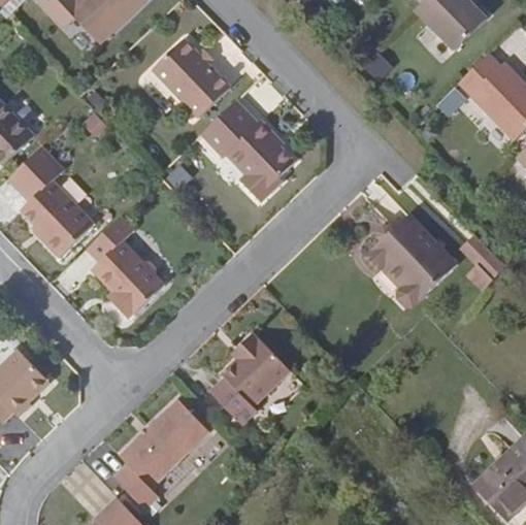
[(6,0),(0,7),(7,13),(21,0),(6,0)]
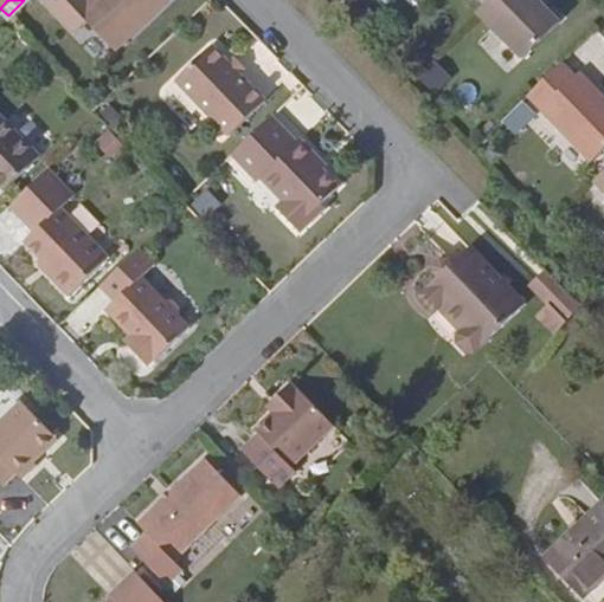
[(40,0),(72,33),(85,21),(113,51),(165,0),(40,0)]
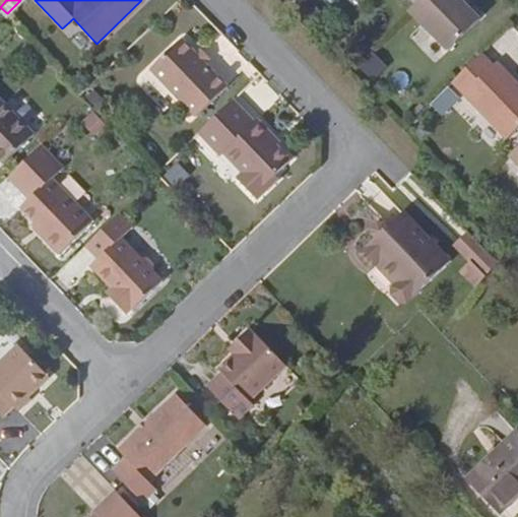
[(478,19),(459,0),(415,0),(406,8),(447,49),(478,19)]
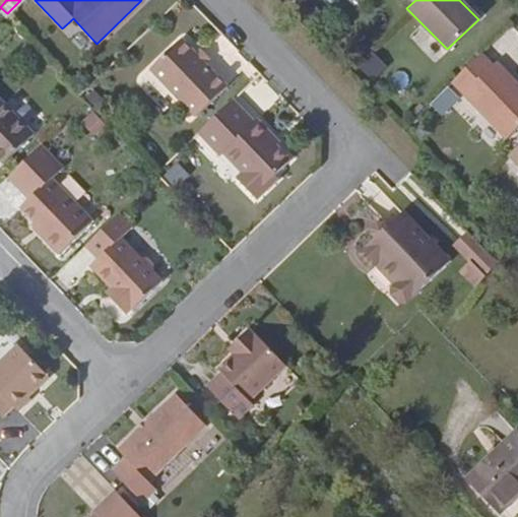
[(314,6),(303,17),(313,28),(325,17),(314,6)]
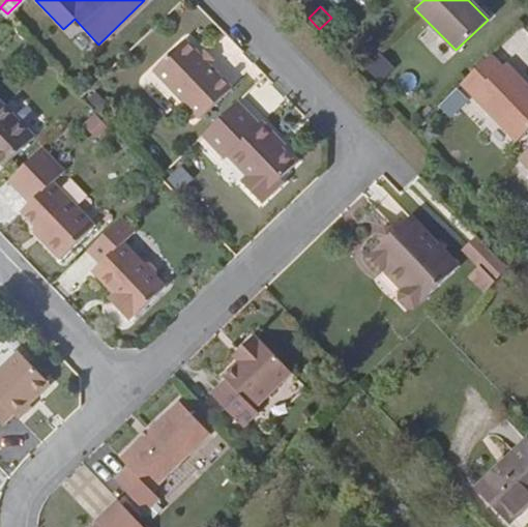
[(207,63),(198,55),(183,38),(151,68),(198,118),(230,88),(207,63)]
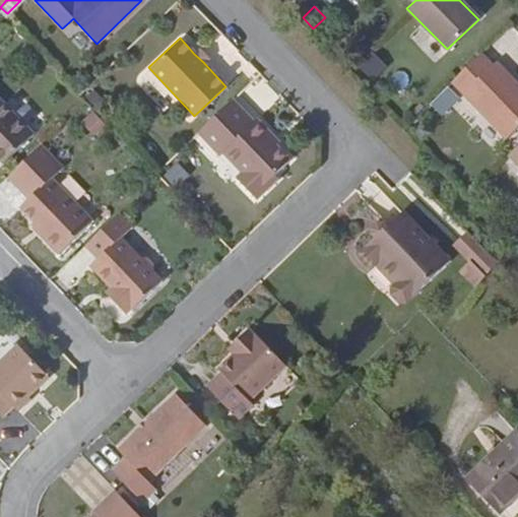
[(199,49),(194,54),(203,62),(208,57),(199,49)]
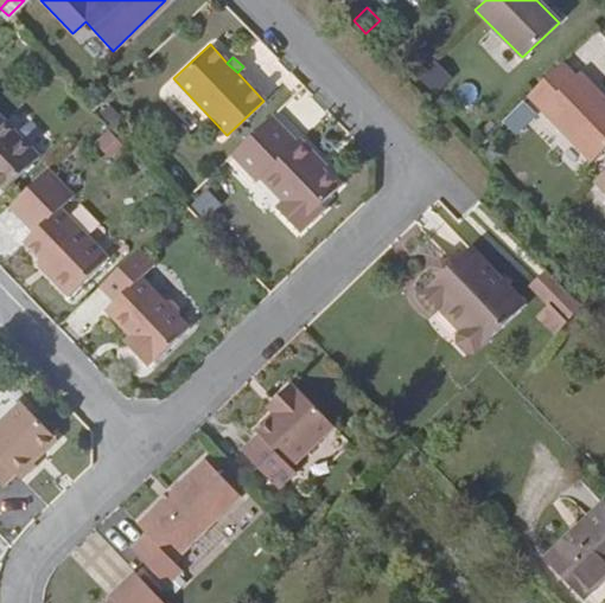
[(431,62),(418,75),(433,91),(447,77),(431,62)]
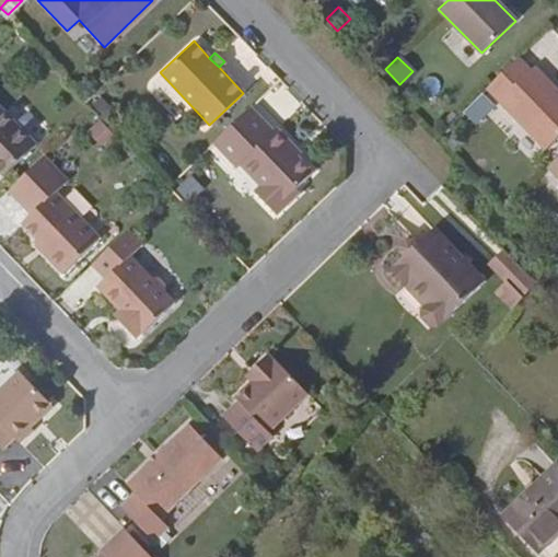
[(529,70),(518,57),(486,88),(545,148),(557,135),(557,91),(533,66),(529,70)]
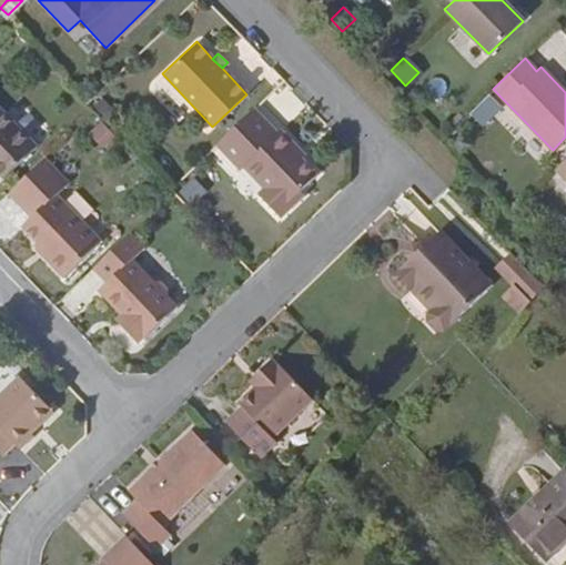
[(486,93),(466,112),(479,125),(499,107),(486,93)]
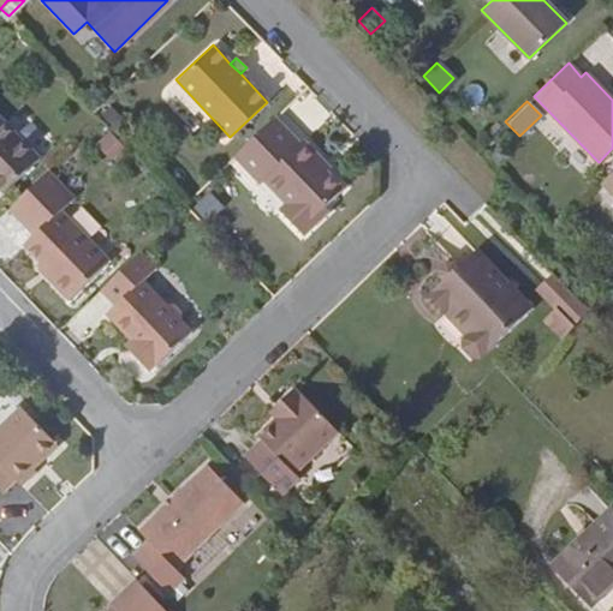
[(108,107),(101,114),(113,127),(120,119),(108,107)]
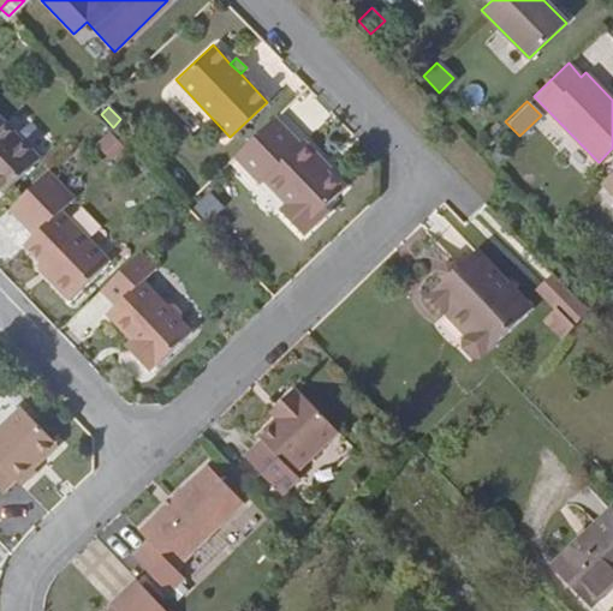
[(0,190),(3,192),(39,157),(0,118),(0,190)]
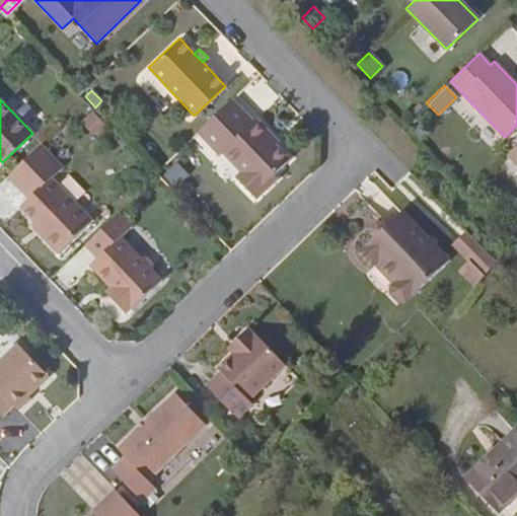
[(251,121),(230,99),(197,131),(219,154),(222,151),(241,170),(238,173),(238,181),(251,196),(259,195),(274,180),(274,173),(288,159),(272,142),(266,136),(269,133),(254,119),(251,121)]
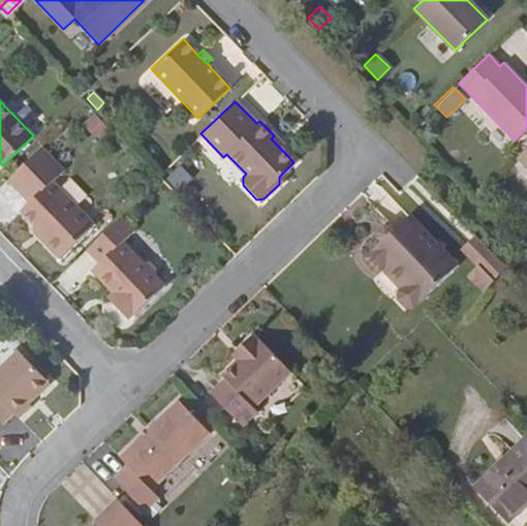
[(93,116),(84,124),(94,135),(102,127),(93,116)]
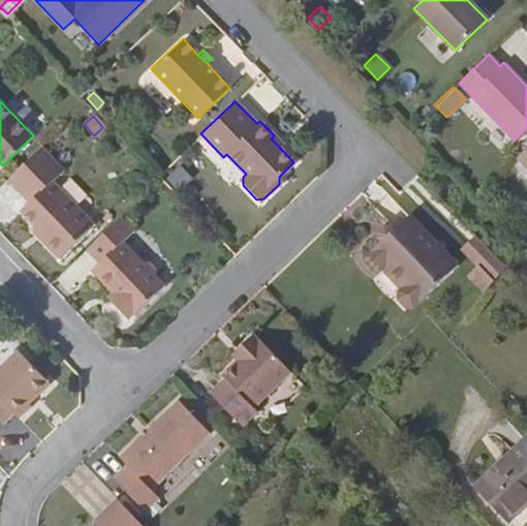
[(279,142),(274,135),(271,138),(277,145),(279,142)]
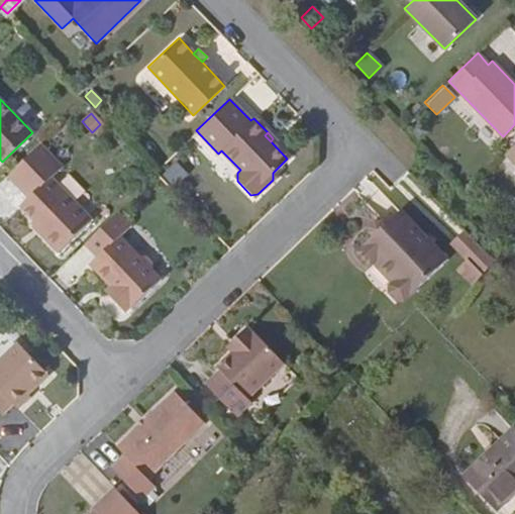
[(514,141),(504,152),(514,164),(514,141)]
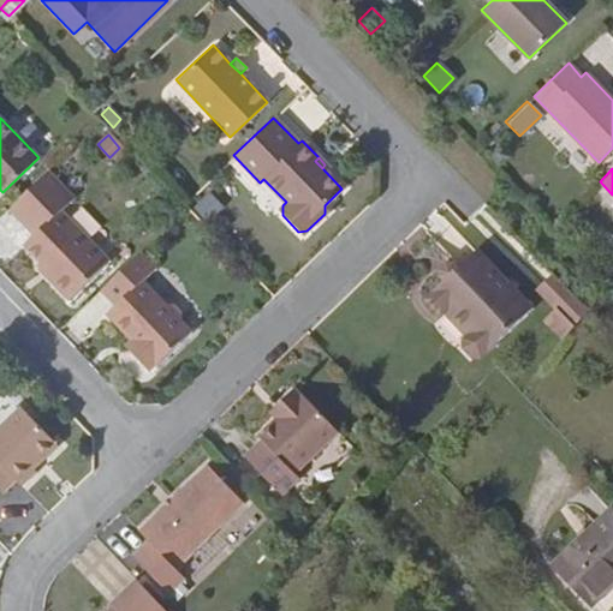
[(47,172),(9,208),(33,234),(23,244),(42,263),(51,273),(46,277),(67,300),(108,261),(60,210),(73,198),(47,172)]
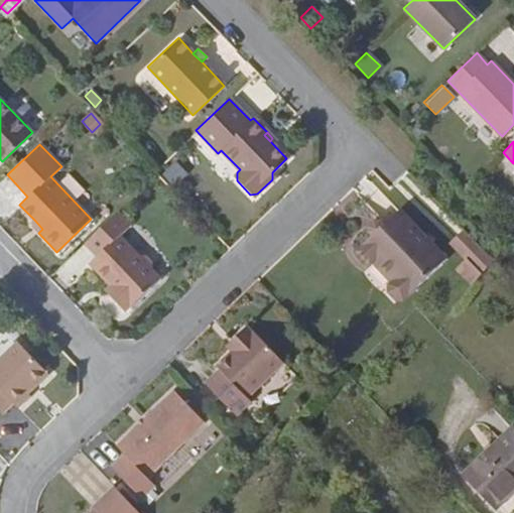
[(172,164),(163,173),(173,184),(182,175),(172,164)]
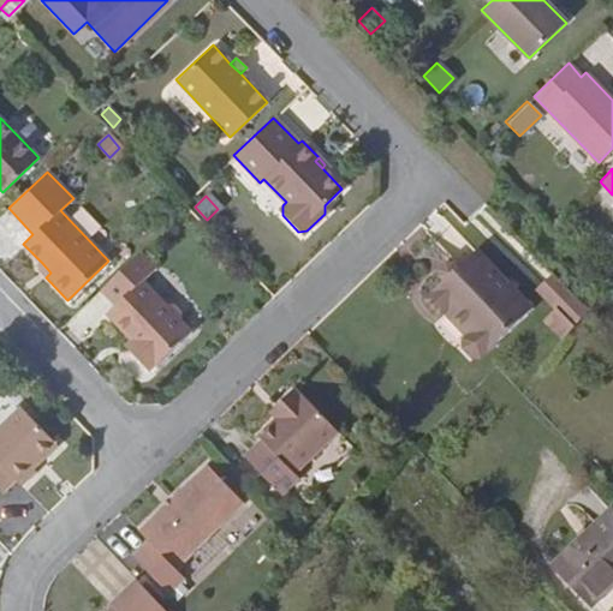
[(465,336),(483,354),(531,307),(476,249),(457,267),(451,262),(446,262),(438,269),(438,274),(444,280),(426,297),(442,313),(447,309),(470,331),(465,336)]
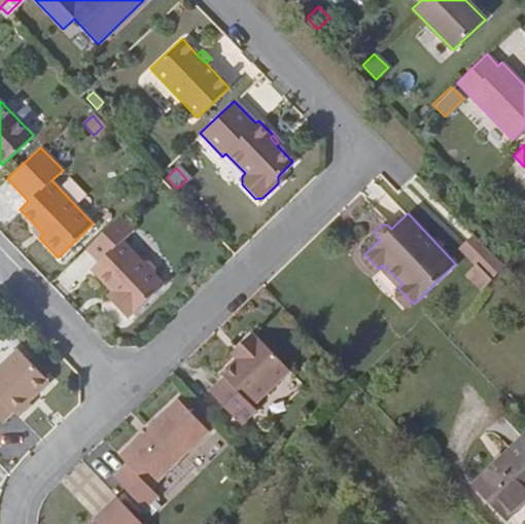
[(118,217),(85,248),(98,262),(90,269),(111,292),(116,298),(111,303),(126,318),(131,312),(133,314),(163,285),(153,276),(153,269),(147,262),(139,262),(120,242),(133,231),(118,217)]
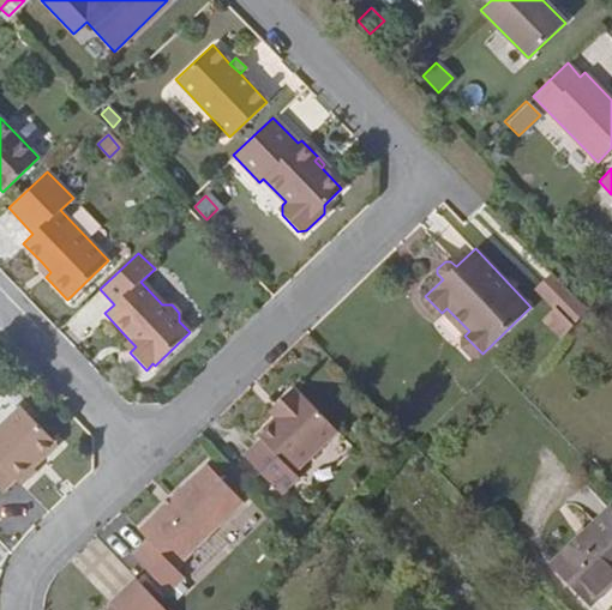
[(51,272),(42,263),(37,267),(46,277),(51,272)]
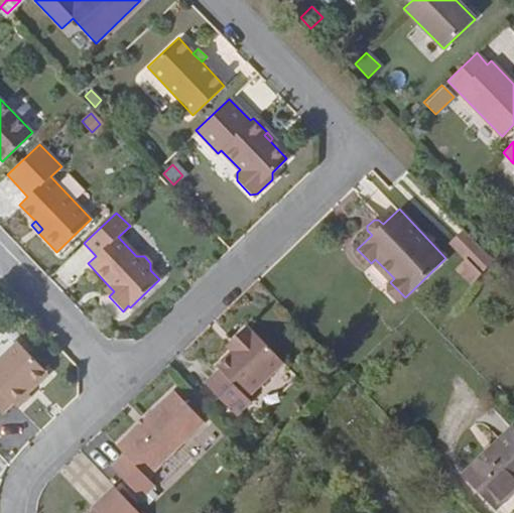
[(456,268),(471,284),(492,260),(463,230),(450,242),(466,258),(456,268)]
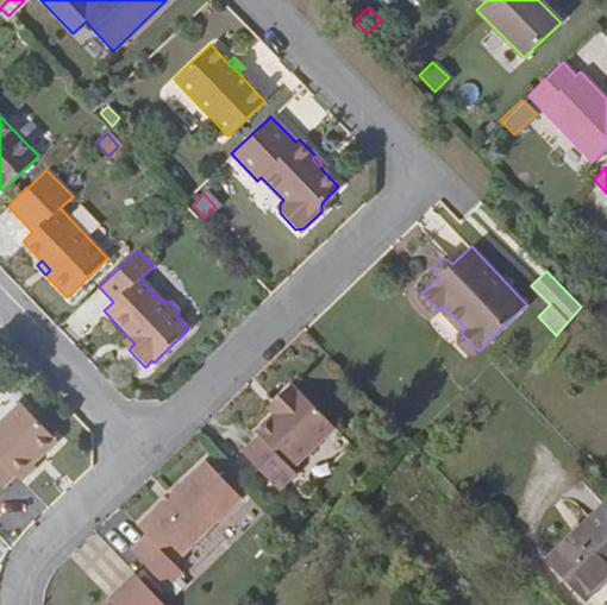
[(438,310),(421,294),(419,296),(436,313),(438,310)]
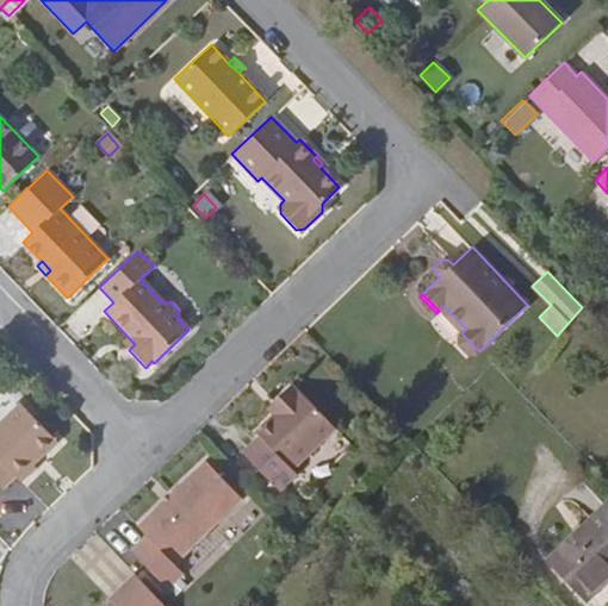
[(476,354),(479,351),(461,333),(458,337),(457,344),(467,354),(476,354)]
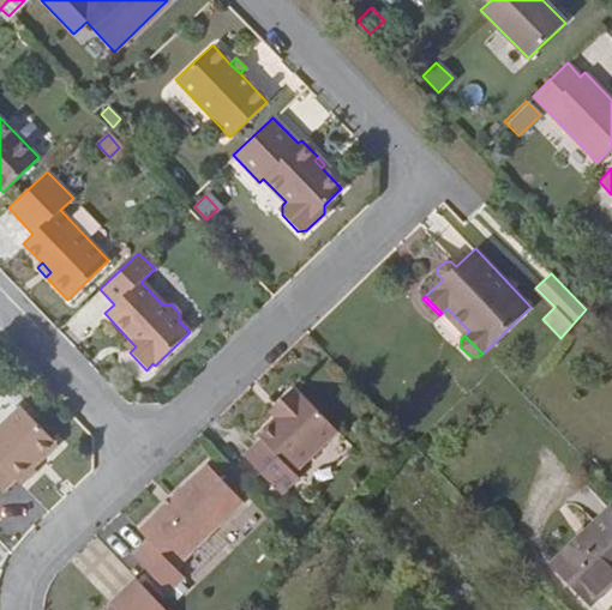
[(136,346),(130,340),(123,346),(130,352),(136,346)]
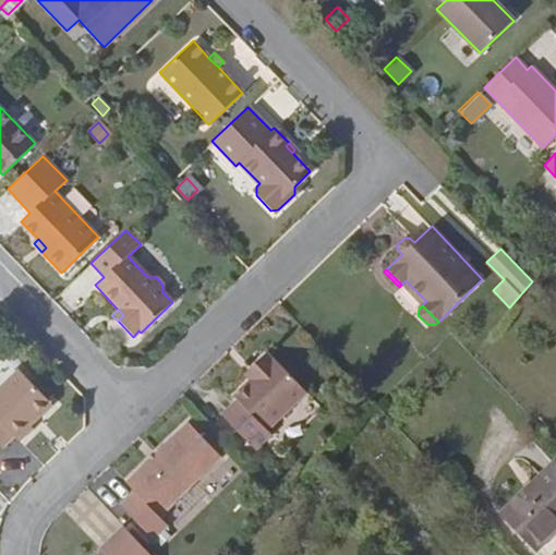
[(265,352),(250,366),(255,372),(249,379),(232,395),(237,399),(220,414),(254,448),(270,433),(266,430),(307,389),(274,354),(270,359),(265,352)]
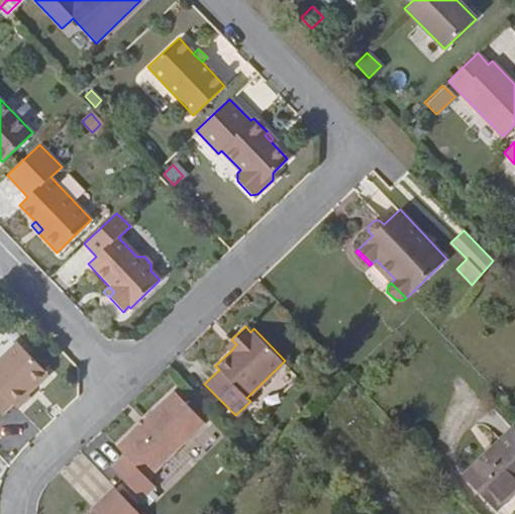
[(236,344),(231,339),(225,345),(230,351),(236,344)]
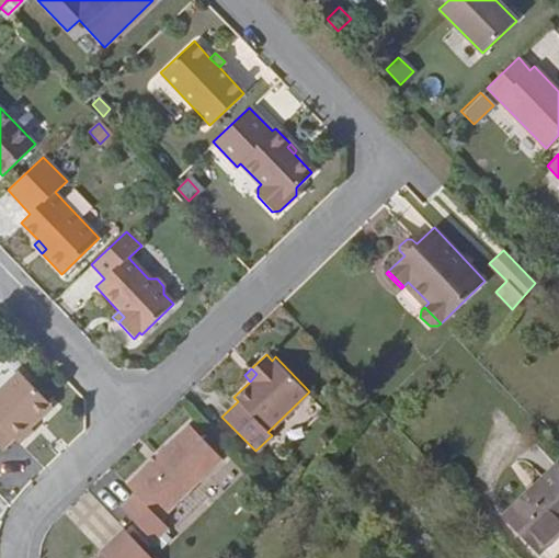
[(19,371),(0,387),(0,448),(1,450),(13,437),(18,443),(33,430),(30,426),(52,406),(19,371)]
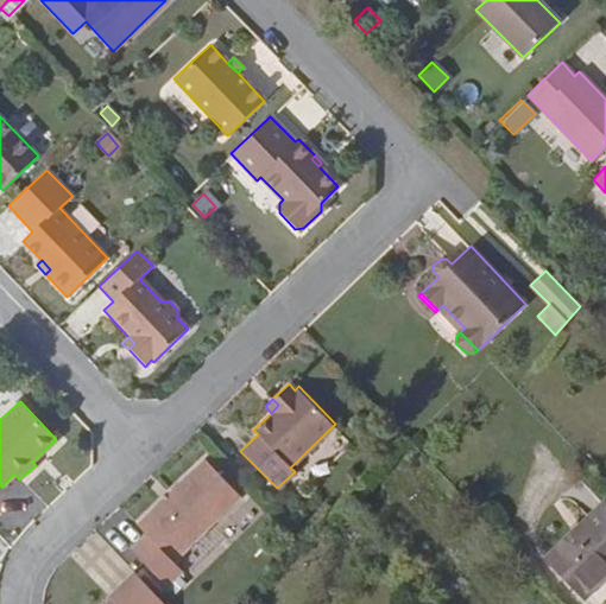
[(145,533),(131,548),(168,585),(182,571),(172,560),(239,495),(203,458),(136,523),(145,533)]
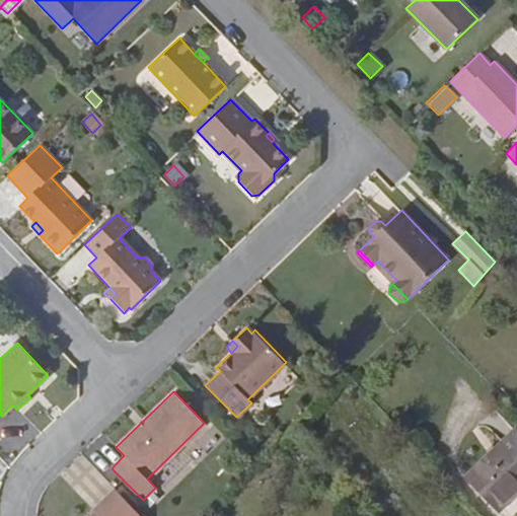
[(516,430),(515,428),(465,476),(499,510),(516,492),(516,430)]
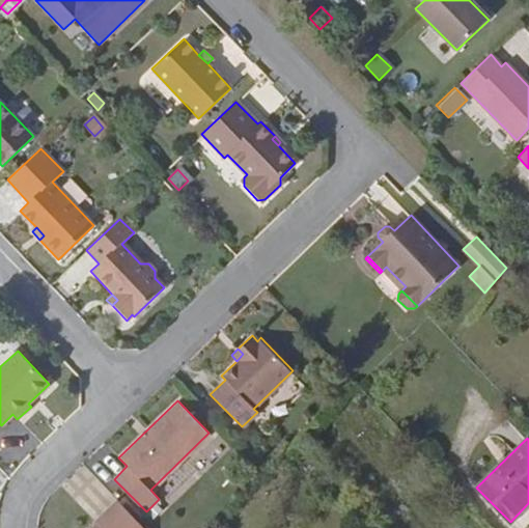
[(141,527),(116,501),(93,523),(95,524),(91,527),(141,527)]
